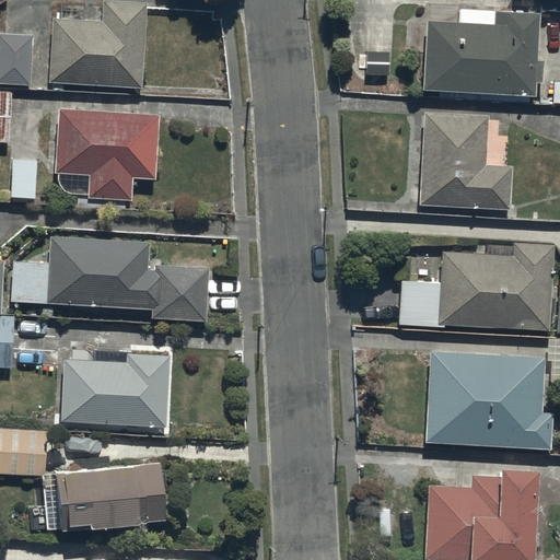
[(54,18),(49,83),(142,88),(147,4),(103,2),(102,20),(54,18)]
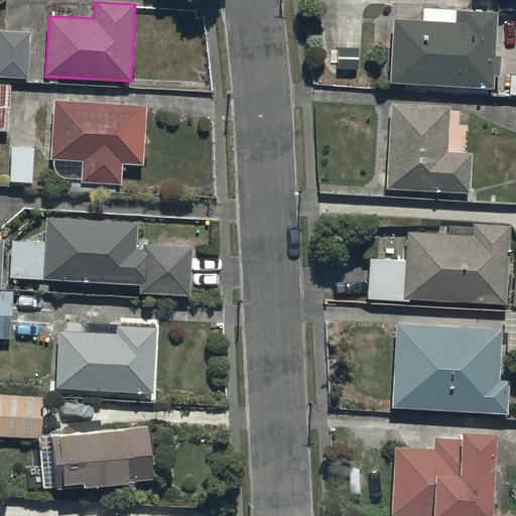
[(420,2),(420,13),(389,12),(386,77),(491,83),(491,71),(496,71),(497,51),(492,50),(494,6),(420,2)]
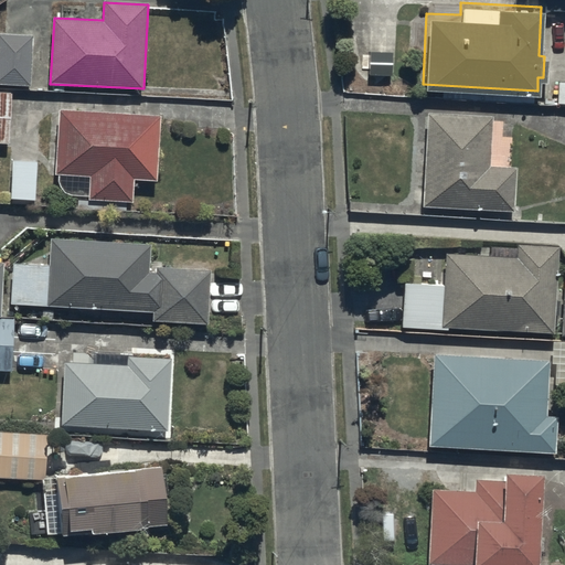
[(0,33),(0,84),(31,85),(32,34),(0,33)]
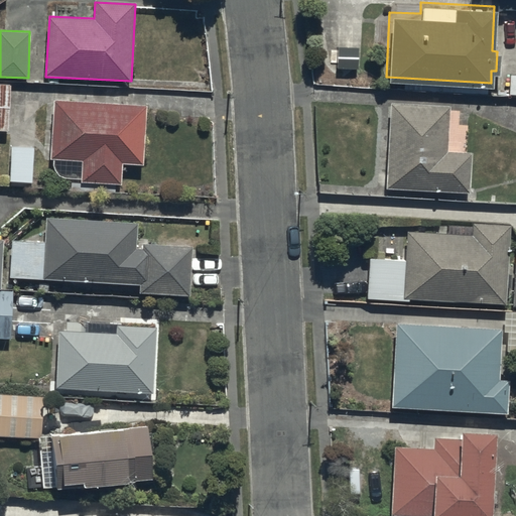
[(0,86),(0,130),(9,131),(10,86),(0,86)]
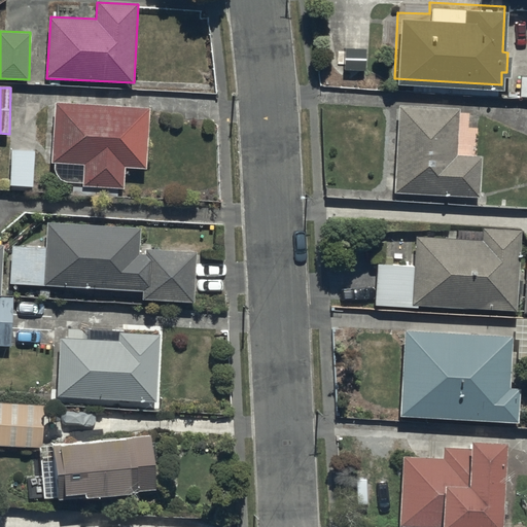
[(456,102),(395,99),(392,187),(478,190),(479,149),(454,148),(456,102)]
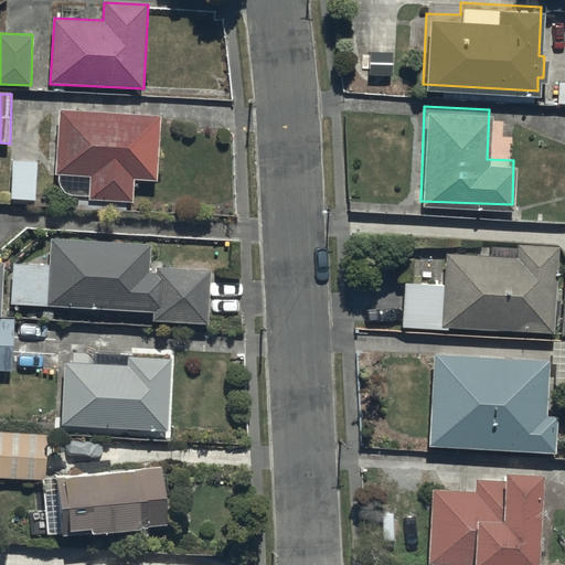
[(160,115),(59,110),(55,176),(91,178),(89,199),(134,201),(135,179),(157,180),(160,115)]
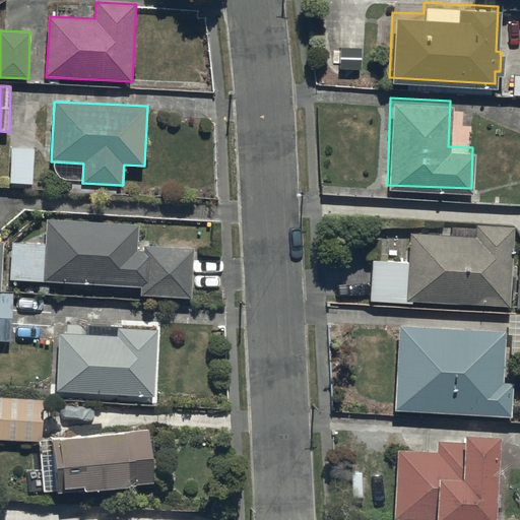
[(10,150),(9,183),(33,184),(34,151),(10,150)]
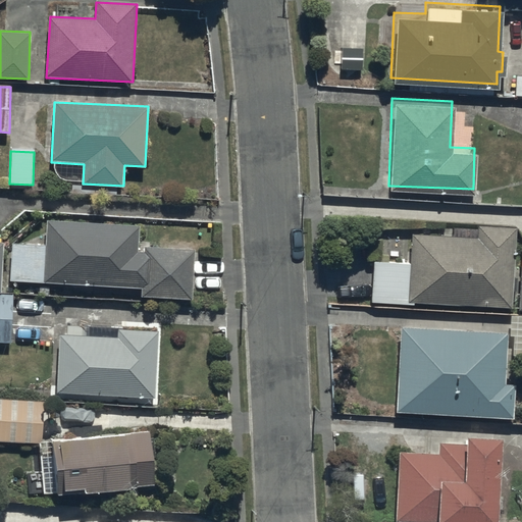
[(410,230),(406,258),(371,257),(369,298),(509,302),(512,222),(450,220),(450,231),(410,230)]
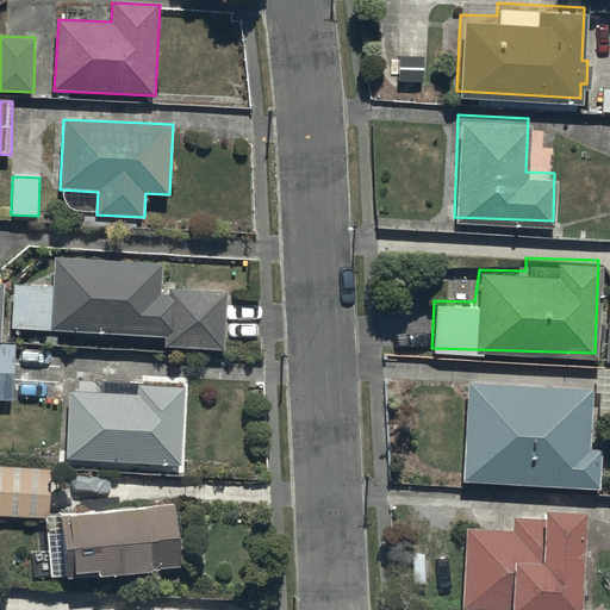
[(14,284),(13,329),(167,335),(166,346),(226,348),(228,291),(170,288),(169,294),(161,294),(162,262),(57,259),(56,286),(14,284)]
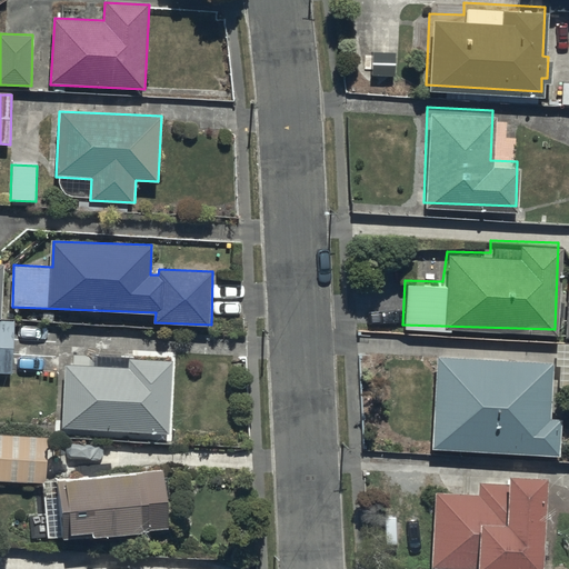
[(0,321),(0,372),(11,373),(12,322),(0,321)]
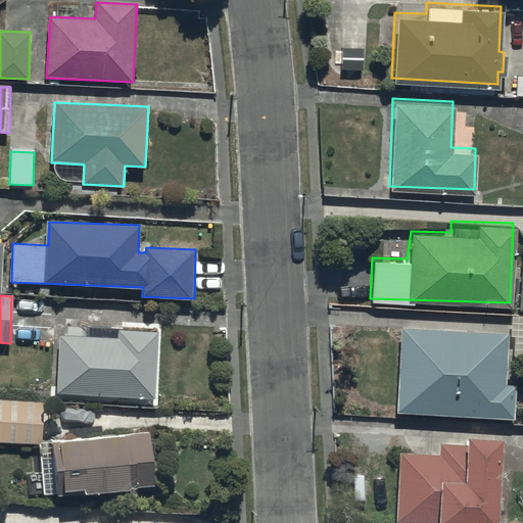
[(522,313),(509,312),(508,333),(513,333),(513,344),(522,344),(522,313)]
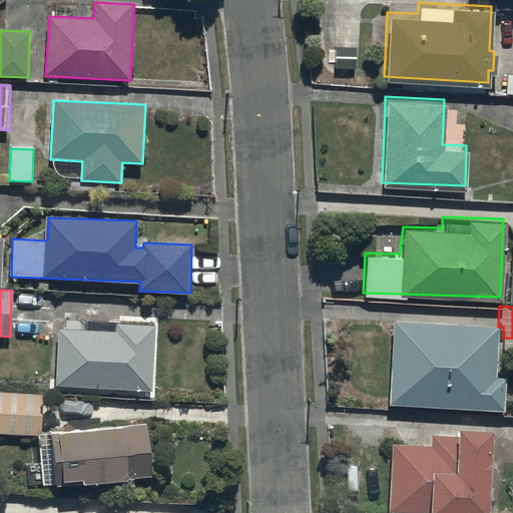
[(496,323),(391,318),(387,399),(502,405),(503,374),(494,373),(496,323)]
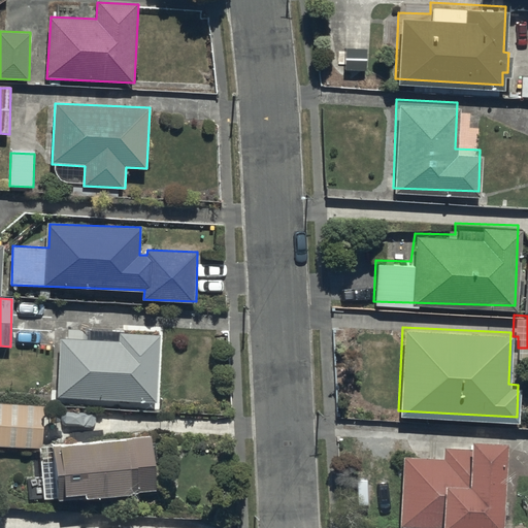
[(60,338),(58,397),(158,401),(161,337),(119,335),(119,341),(60,338)]
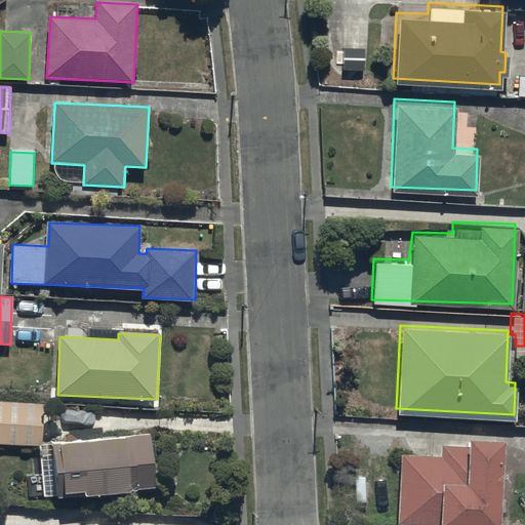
[(0,404),(0,443),(42,445),(43,406),(0,404)]
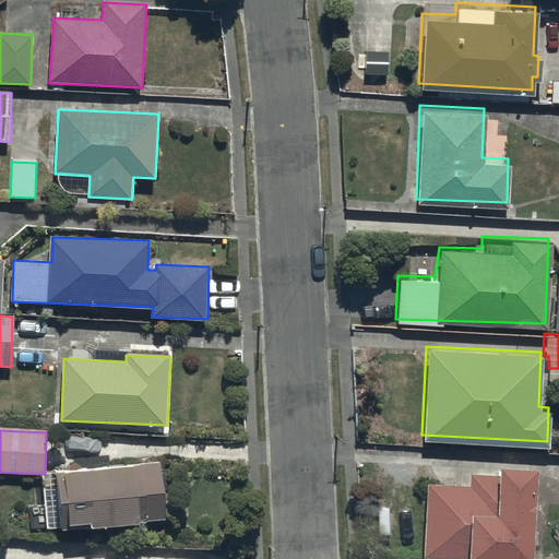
[(527,554),(532,458),(495,456),(494,472),(468,471),(468,482),(424,480),(421,555),(471,557),(471,551),(527,554)]
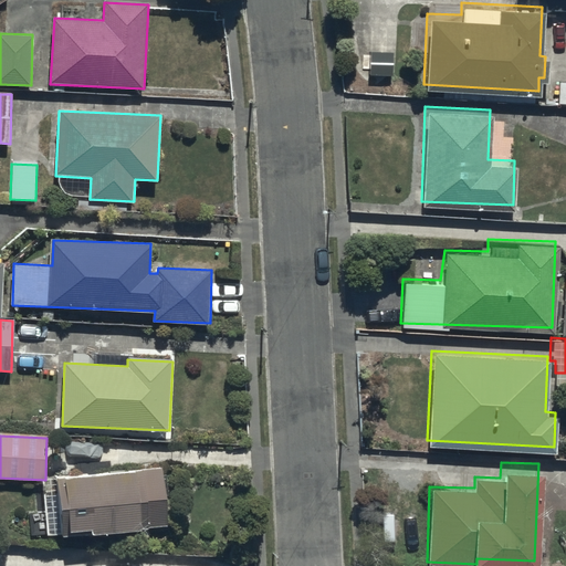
[(142,527),(168,525),(163,468),(56,478),(62,533),(93,531),(93,535),(142,531),(142,527)]
